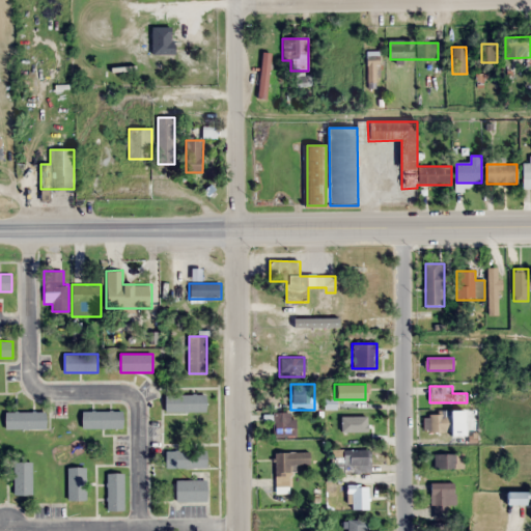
[(206,412),(206,394),(166,394),(166,412),(206,412)]
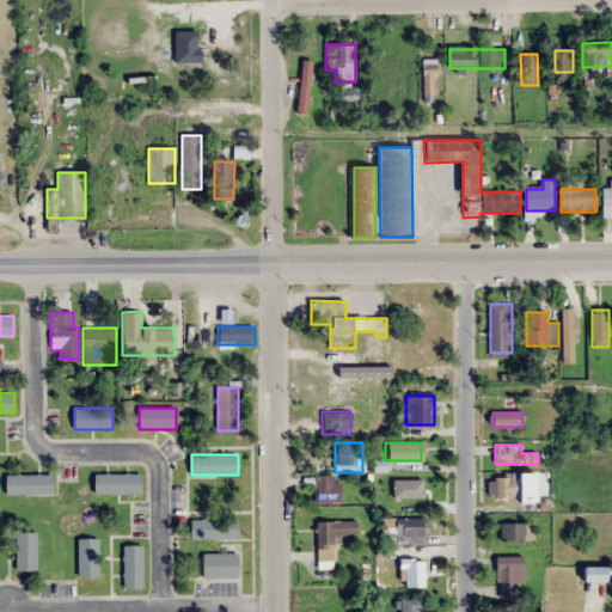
[(142,473),(95,473),(95,494),(142,494),(142,473)]
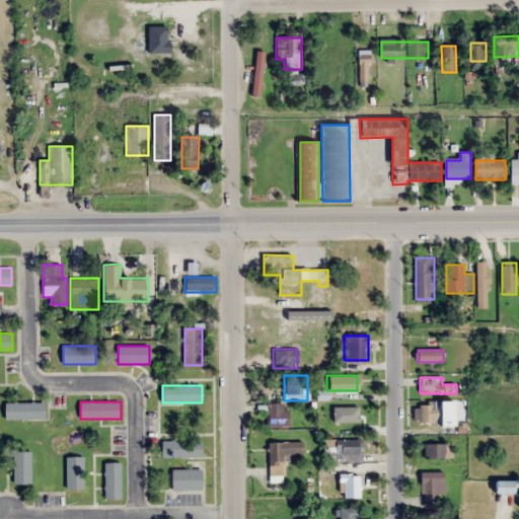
[(5,421),(46,421),(46,402),(5,402),(5,421)]
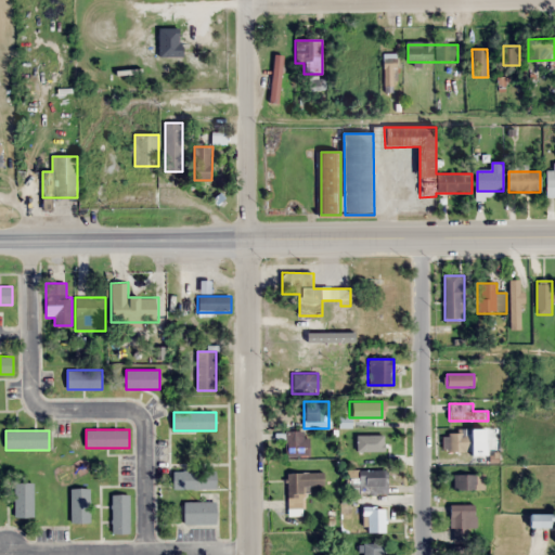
[(307,455),(307,430),(284,430),(284,455),(307,455)]
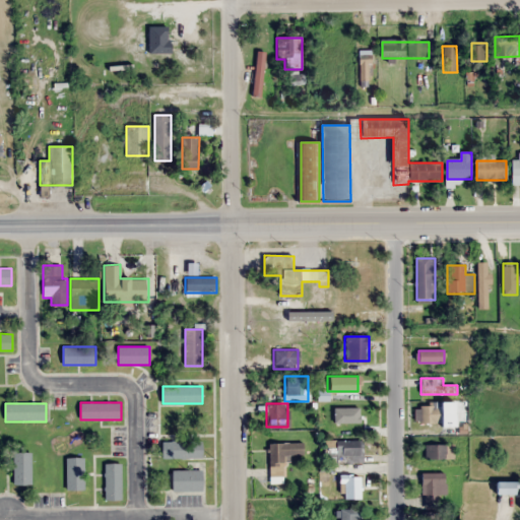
[(331,421),(360,421),(360,404),(331,404),(331,421)]
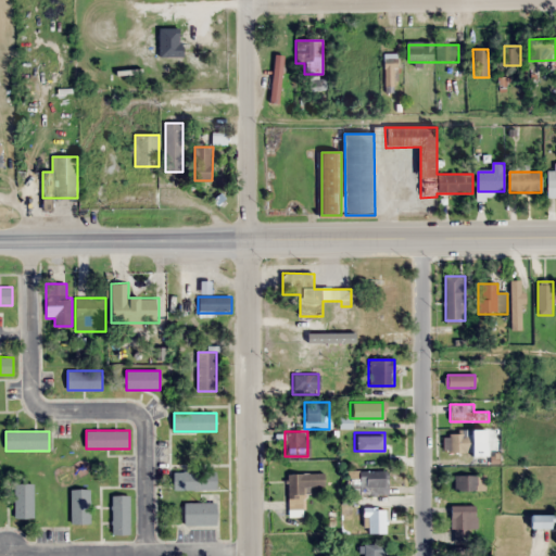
[(470,451),(470,434),(445,434),(445,451),(470,451)]
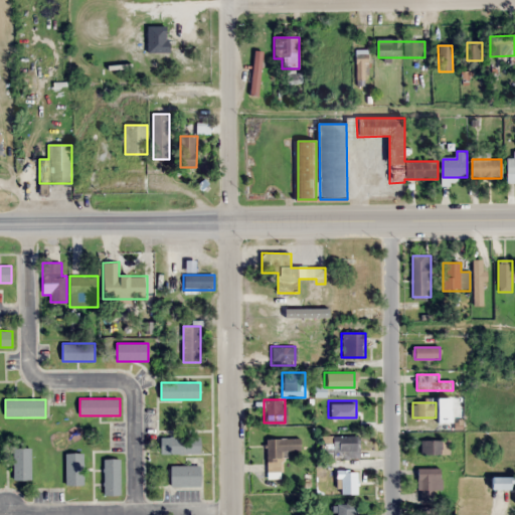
[(319,435),(319,457),(356,457),(356,435),(319,435)]
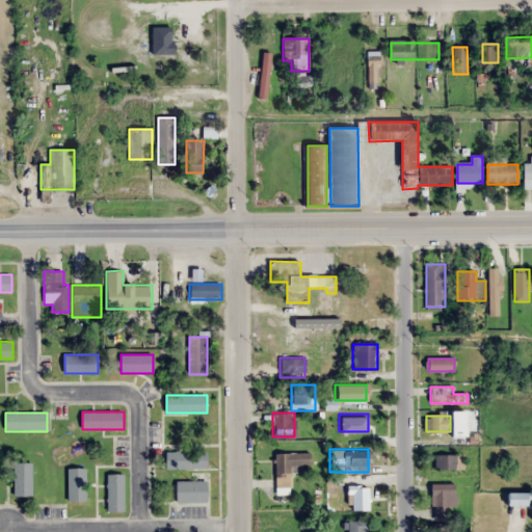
[(166,469),(208,469),(208,452),(166,452),(166,469)]
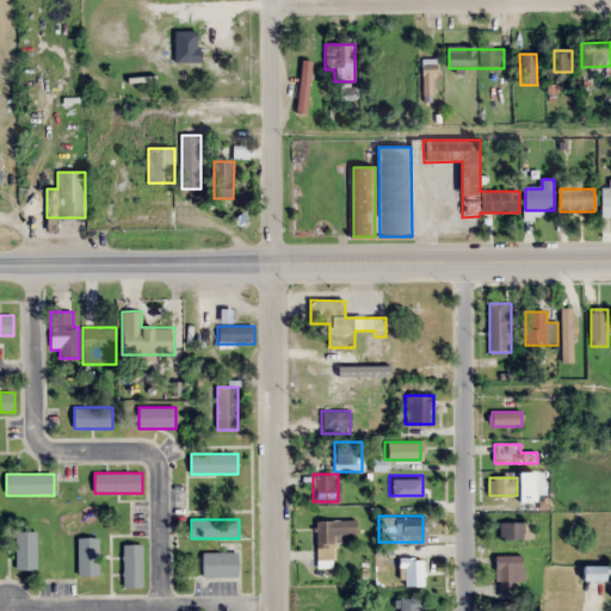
[(356,520),(314,520),(314,555),(326,555),(326,542),(356,542),(356,520)]
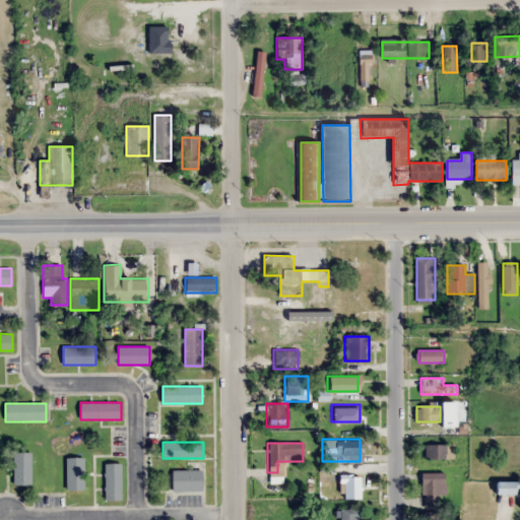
[(452,443),(423,443),(423,459),(452,459),(452,443)]
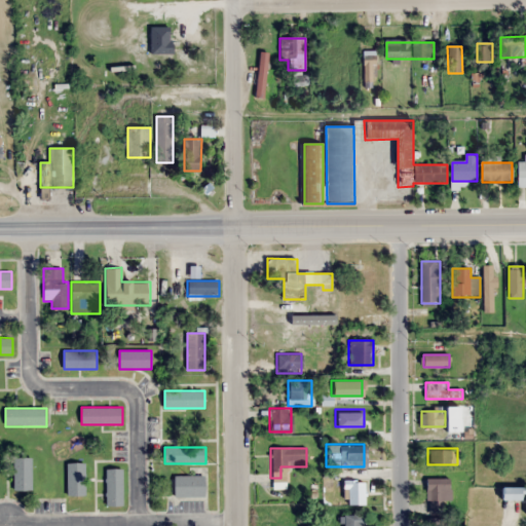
[(14,458),(14,490),(32,490),(32,458),(14,458)]
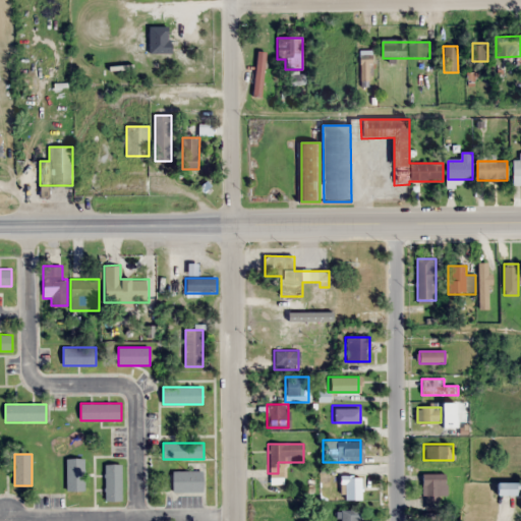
[(67,459),(67,490),(84,490),(84,459),(67,459)]
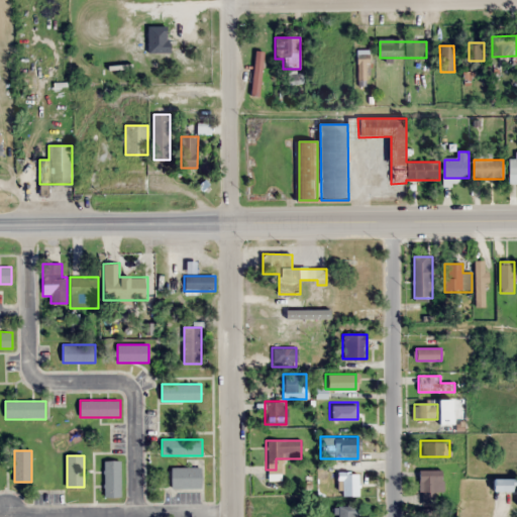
[(121,460),(105,460),(105,497),(121,497),(121,460)]
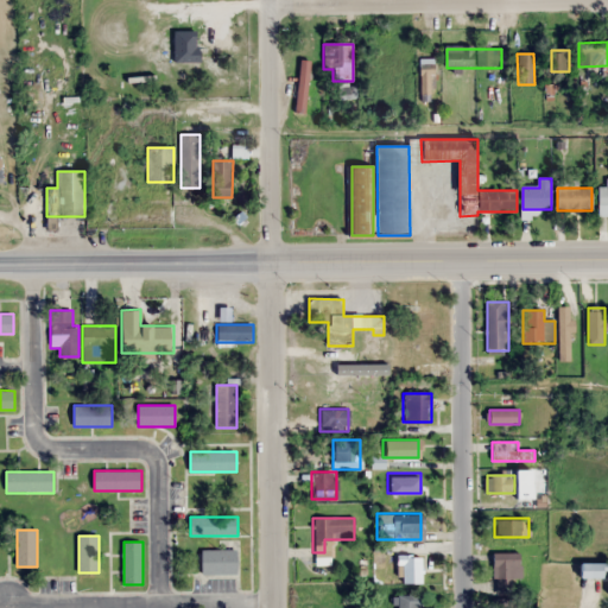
[(239,575),(239,550),(203,550),(203,575),(239,575)]
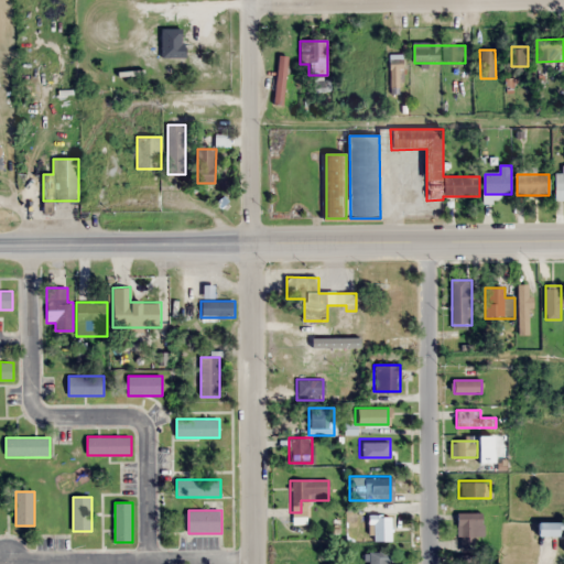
[(456,513),(456,549),(478,549),(478,513),(456,513)]
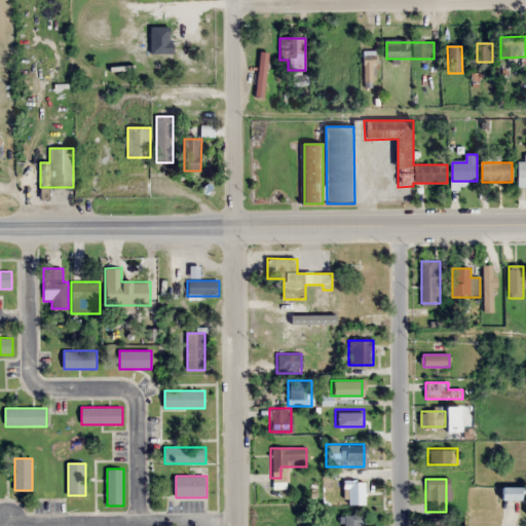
[(364,481),(342,481),(342,503),(363,504),(364,481)]
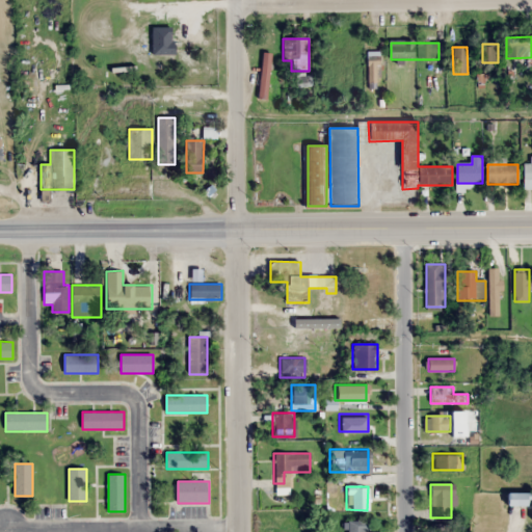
[(503,493),(503,505),(528,505),(528,493),(503,493)]
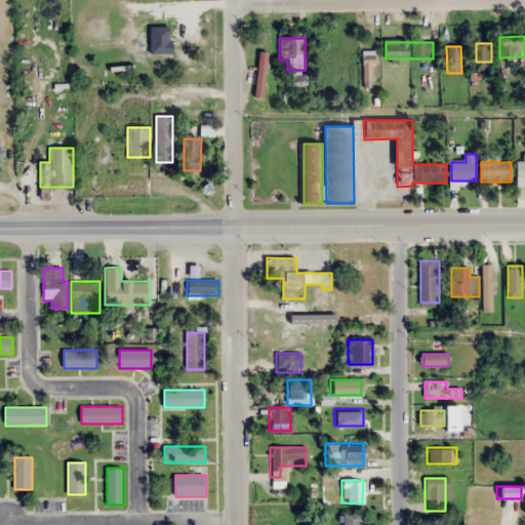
[(339,524),(361,524),(361,514),(340,514),(339,524)]
